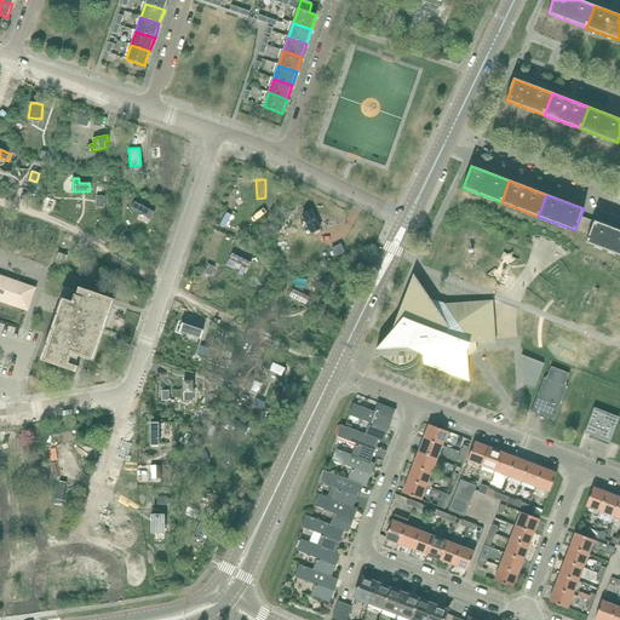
[(135,202),(131,210),(150,219),(154,212),(135,202)]
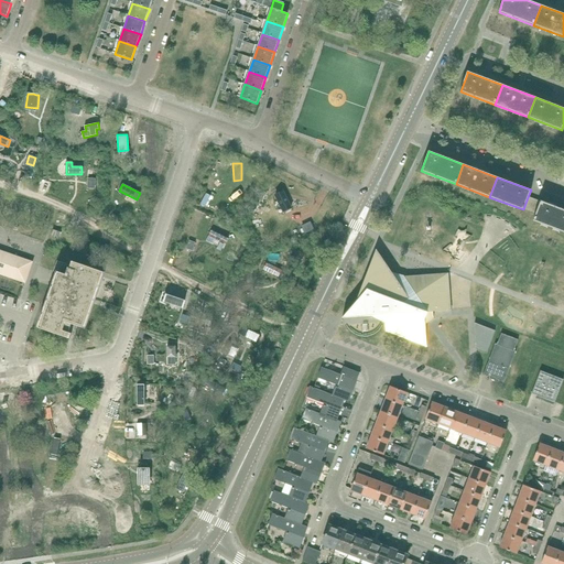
[(282,192),(274,195),(275,197),(277,198),(282,212),(291,207),(284,196),(282,192)]
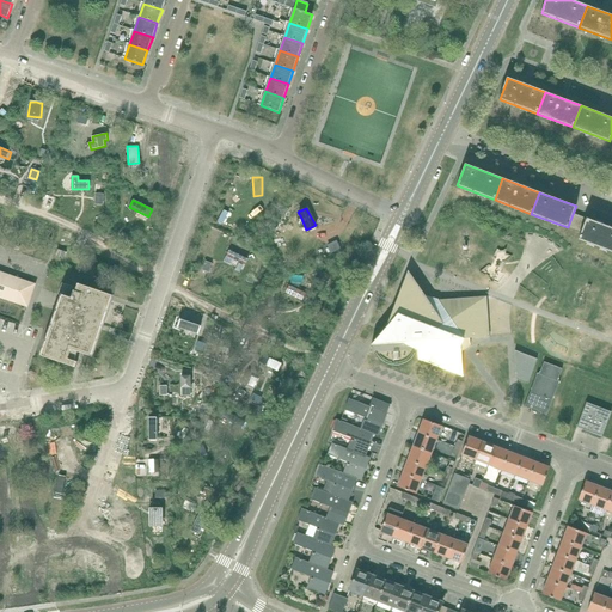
[(575,230),(580,216),(573,214),(568,227),(575,230)]
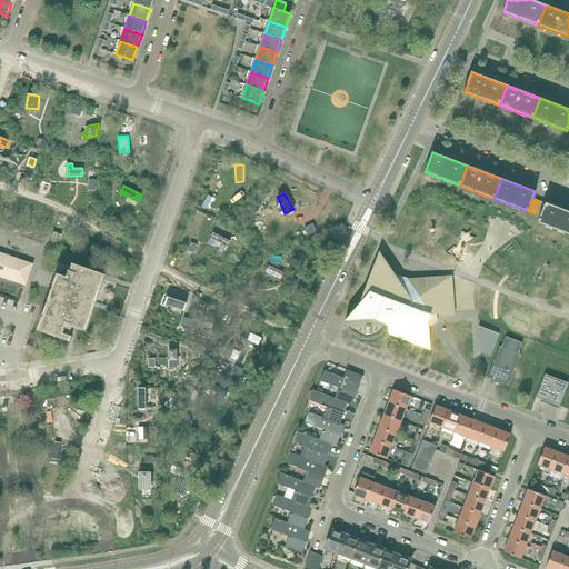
[(545,203),(539,201),(535,213),(540,216),(545,203)]
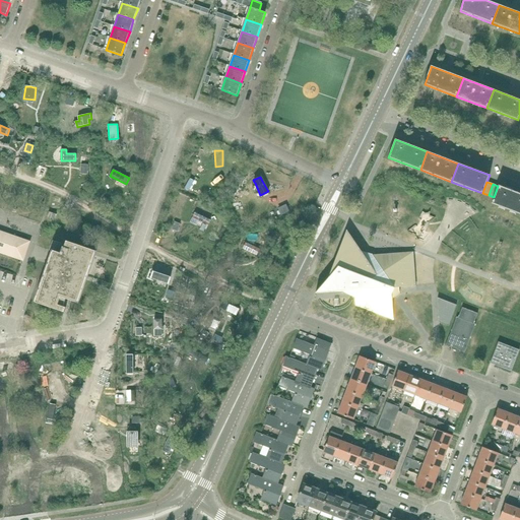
[(519,193),(499,185),(498,186),(494,197),(492,204),(519,214),(519,193)]
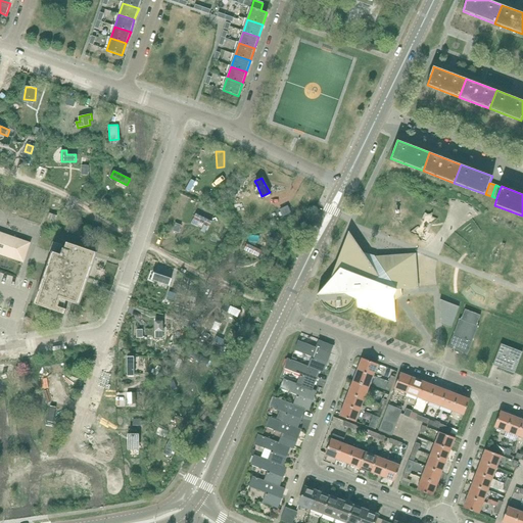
[(244,209),(252,212),(255,206),(246,203),(244,209)]
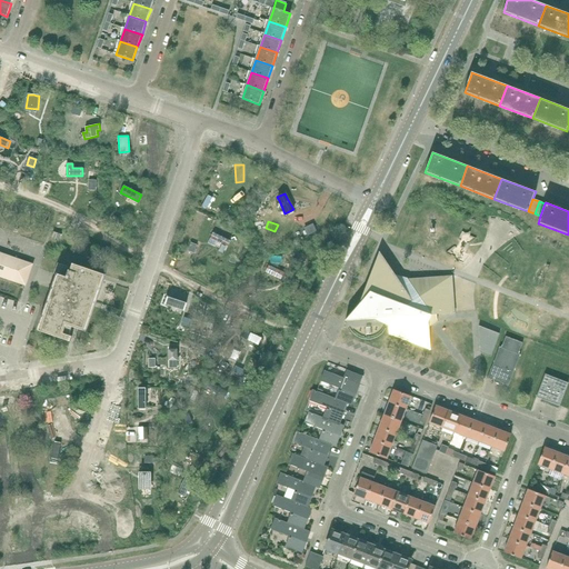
[(312,225),(305,229),(308,235),(316,231),(312,225)]
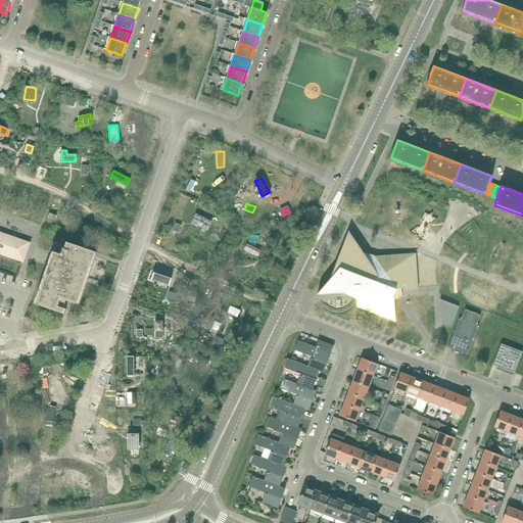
[(199,212),(196,220),(215,226),(218,219),(199,212)]
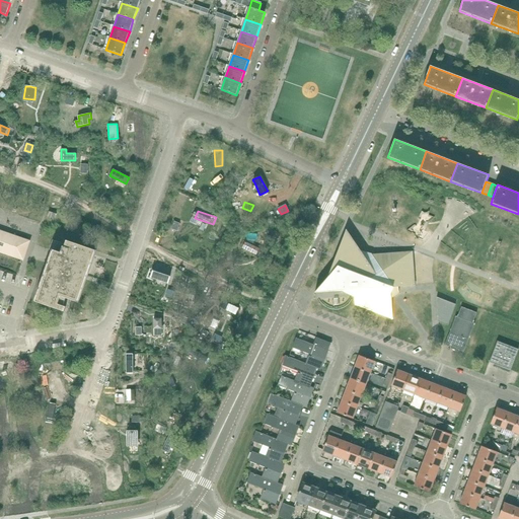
[(54,220),(56,214),(49,212),(47,218),(54,220)]
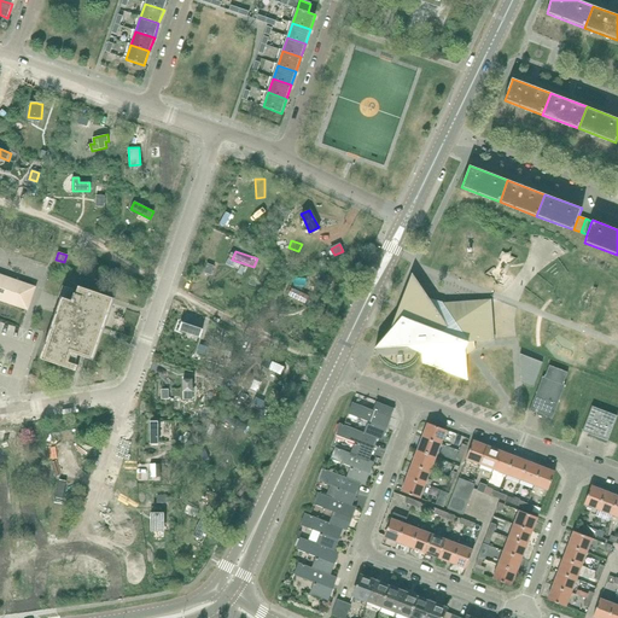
[(207,264),(204,273),(211,275),(214,267),(207,264)]
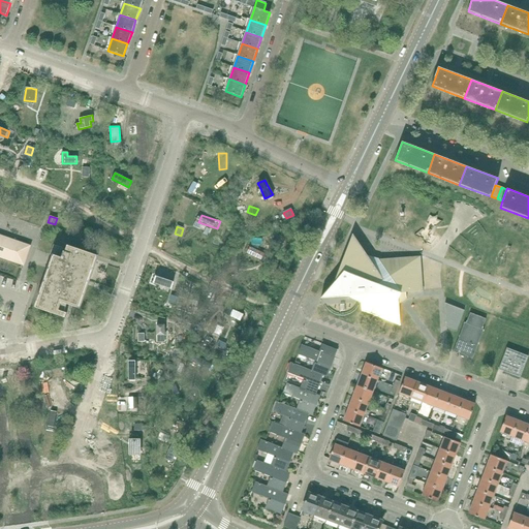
[(0,235),(0,257),(24,266),(30,246),(0,235)]
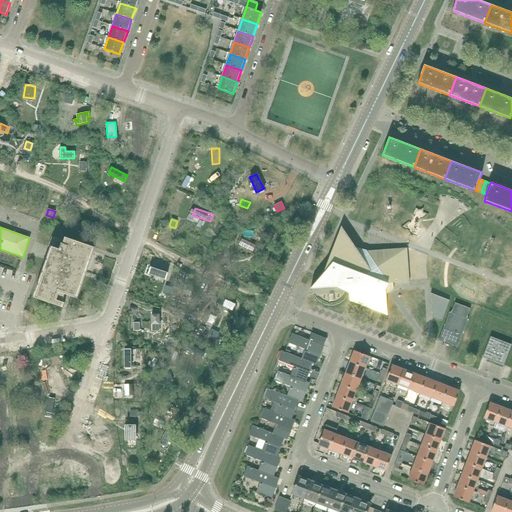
[(362,257),(356,248),(348,236),(338,236),(323,274),(310,289),(351,286),(351,292),(350,293),(350,301),(387,315),(385,295),(393,289),(393,283),(409,282),(407,248),(366,251),(367,253),(362,257)]
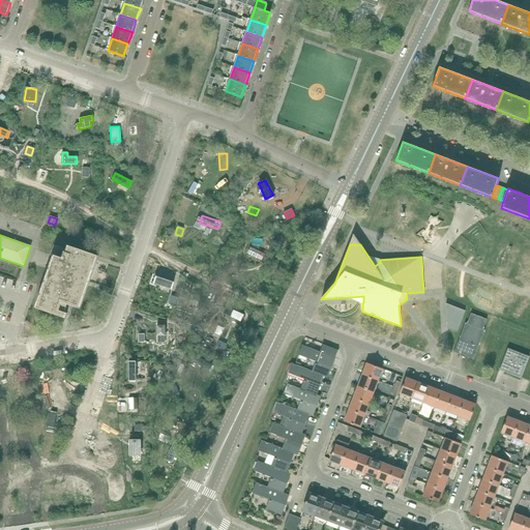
[(66,249),(54,245),(50,256),(54,257),(51,265),(49,270),(47,276),(36,307),(65,318),(67,313),(64,313),(67,304),(75,306),(79,308),(87,286),(88,284),(97,256),(68,245),(66,249)]
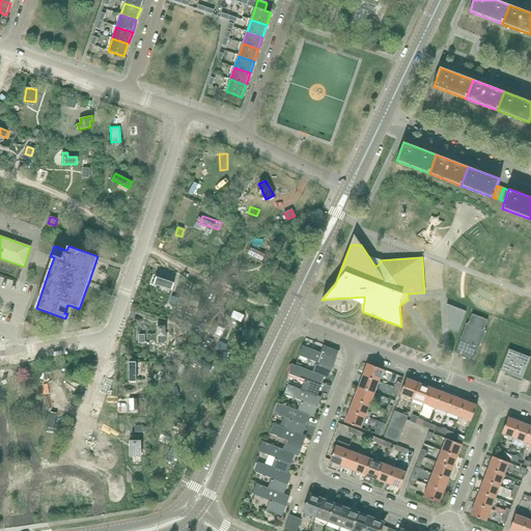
[(251,248),(248,254),(263,261),(267,255),(251,248)]
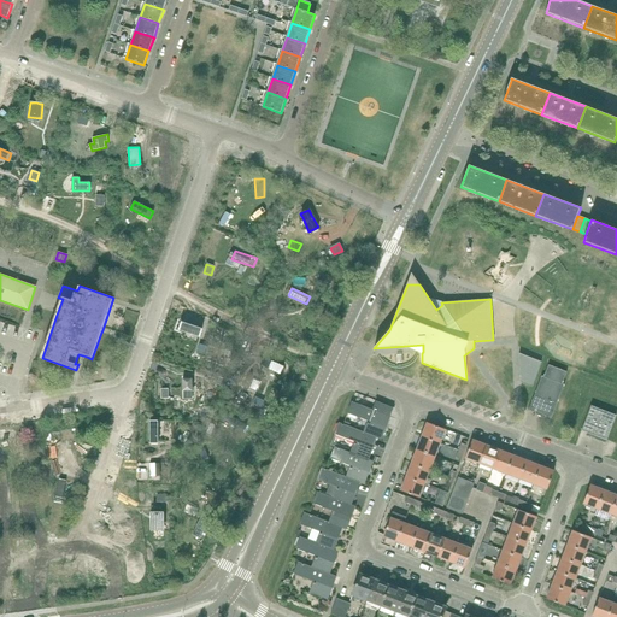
[(199,338),(203,329),(181,322),(178,330),(199,338)]
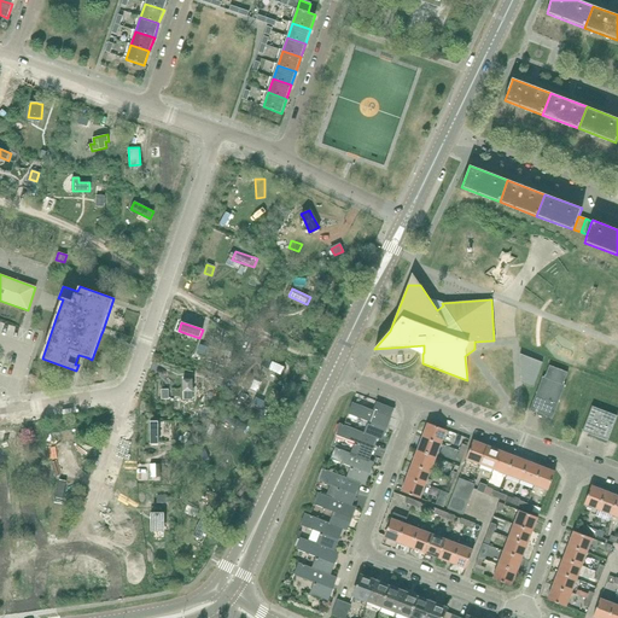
[(200,345),(197,354),(205,356),(208,348),(200,345)]
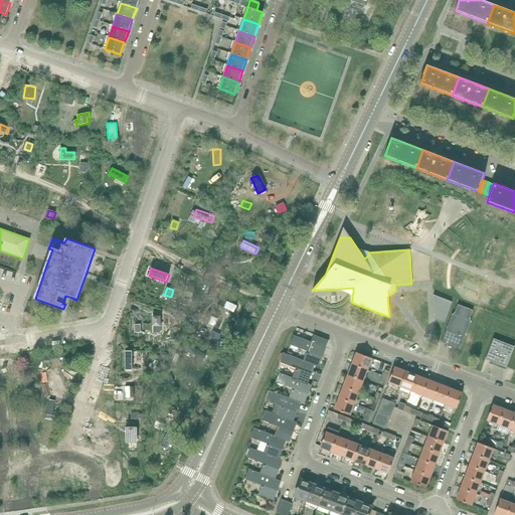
[(444,323),(452,303),(434,295),(434,298),(435,319),(435,320),(444,323)]
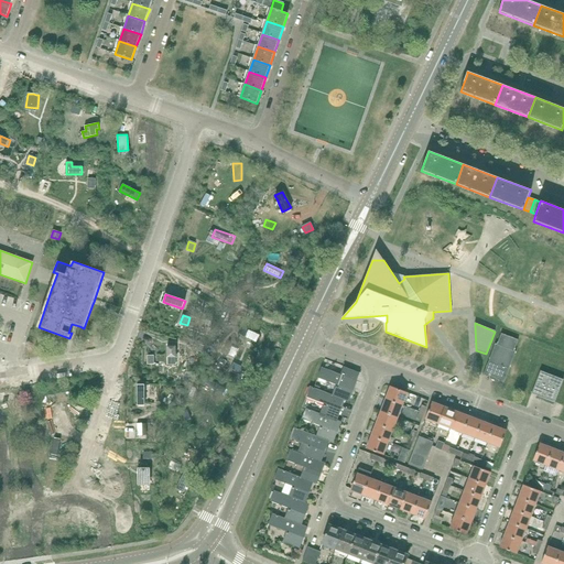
[(258,343),(261,335),(255,332),(245,327),(241,335),(245,336),(248,337),(247,340),(253,343),(255,340),(258,343)]
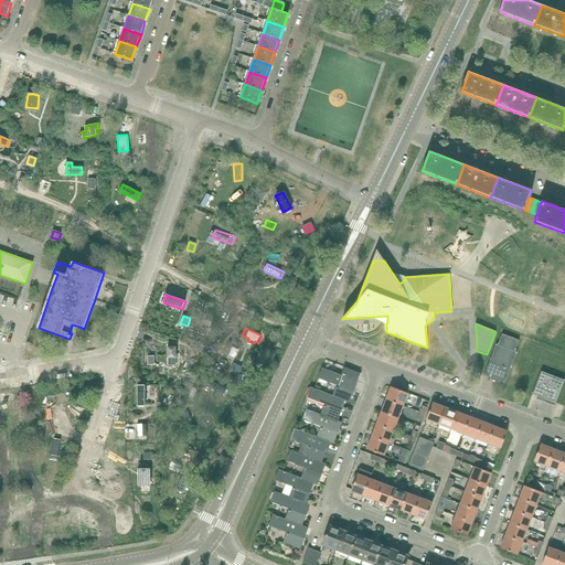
[(514,352),(519,341),(502,334),(498,345),(496,344),(484,375),(492,379),(493,380),(496,381),(497,380),(497,381),(504,383),(516,352),(514,352)]
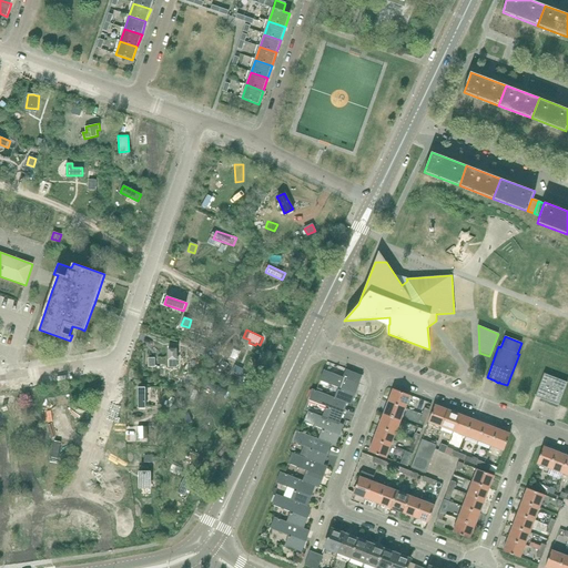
[(178,359),(176,348),(173,348),(173,346),(170,346),(170,348),(168,348),(169,359),(169,367),(176,366),(176,359),(178,359)]
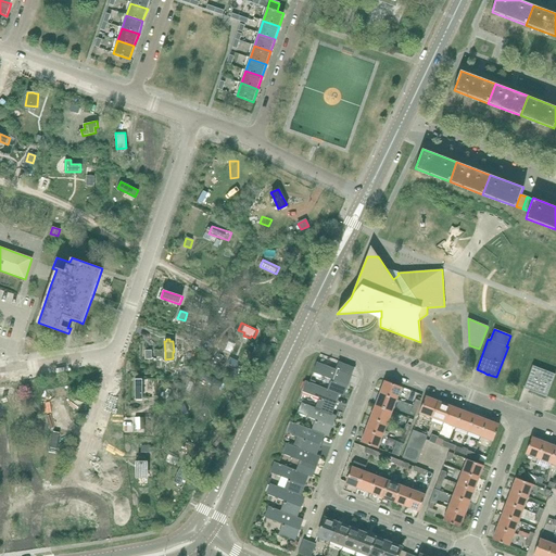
[(239,362),(231,358),(228,364),(236,368),(239,362)]
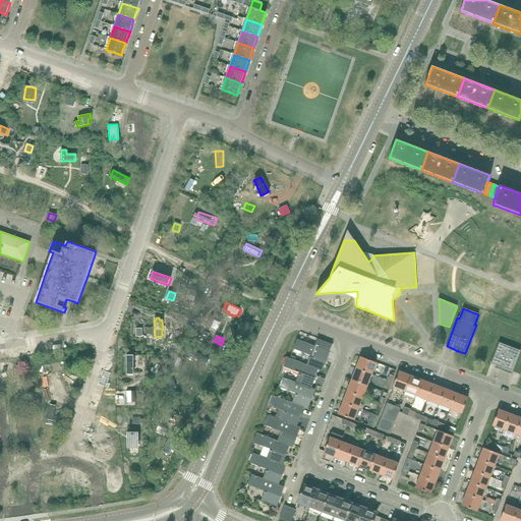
[(322,371),(330,352),(297,340),(293,349),(310,355),(307,365),(319,369),(322,371)]
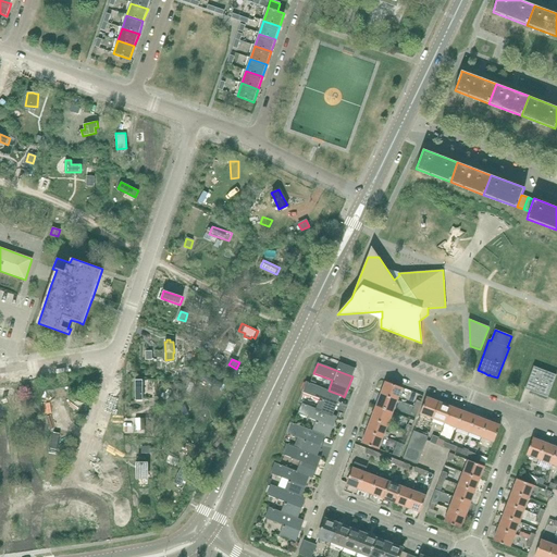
[(547,397),(556,374),(533,366),(525,388),(547,397)]
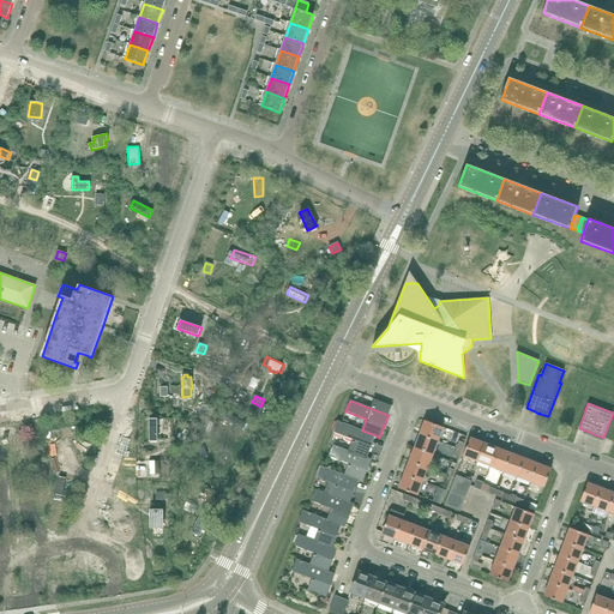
[(217,407),(214,417),(239,428),(244,417),(217,407)]
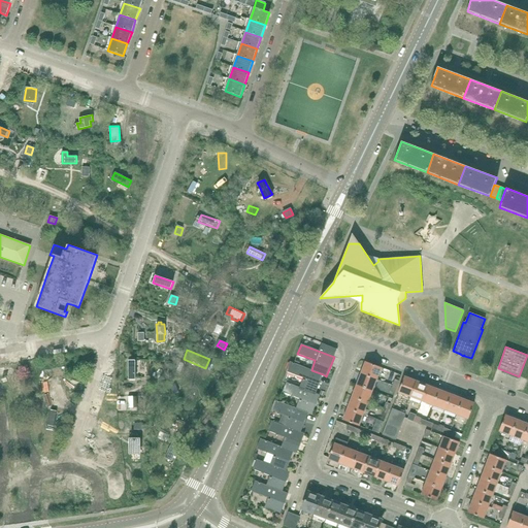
[(311,370),(294,363),(290,362),(286,371),(303,378),(300,388),(316,394),(323,374),(311,370)]
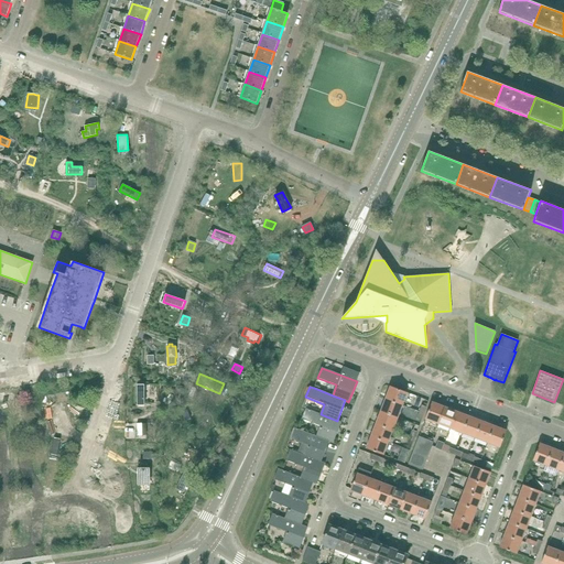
[(402,405),(408,392),(390,387),(386,399),(402,405)]
